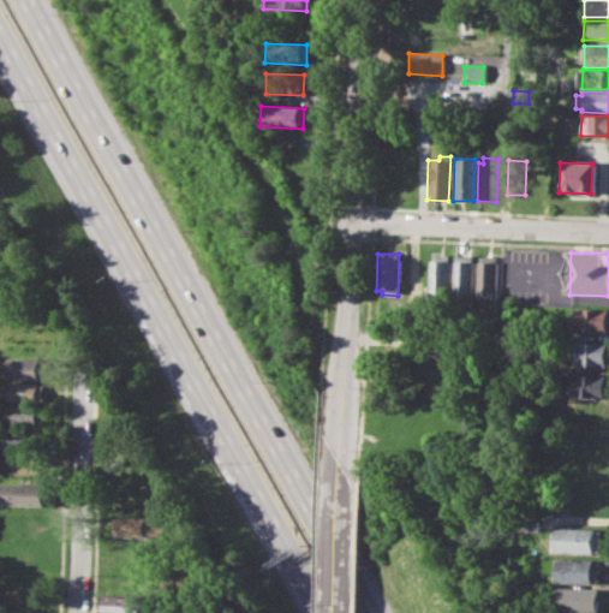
[(428,255),(448,256),(447,293),(427,293),(428,255)]
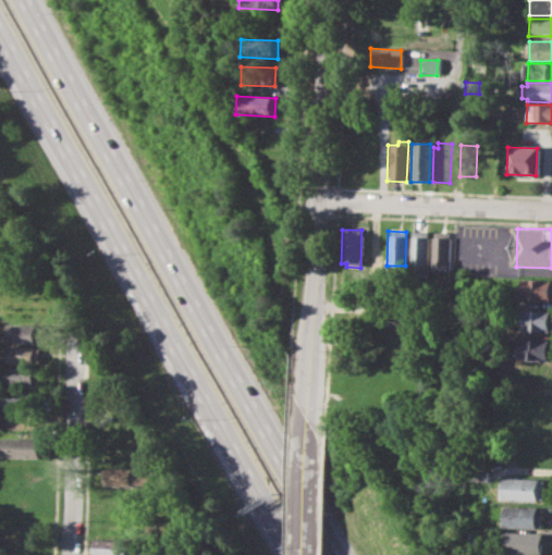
[(409,232),(408,262),(414,262),(413,268),(426,269),(427,233),(409,232)]
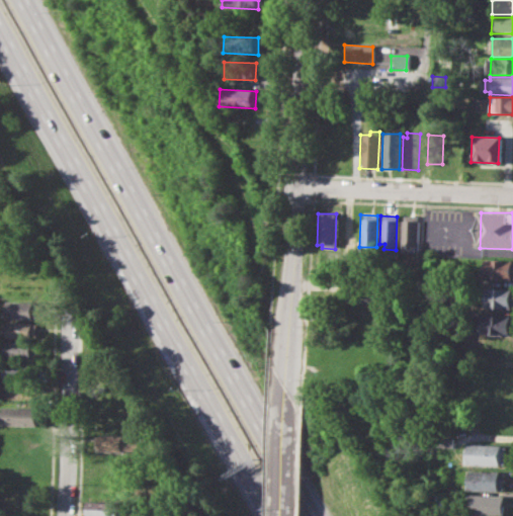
[(401,217),(400,246),(407,246),(407,251),(416,251),(417,218),(401,217)]
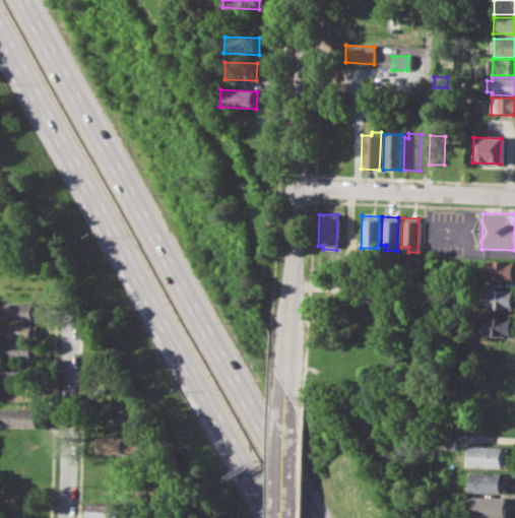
[(484,262),(514,262),(514,280),(478,280),(479,270),(484,270),(484,262)]
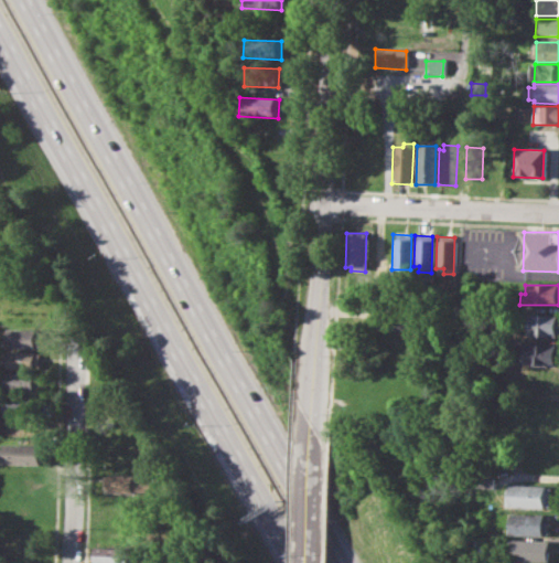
[(526,316),(558,316),(558,338),(525,337),(526,316)]
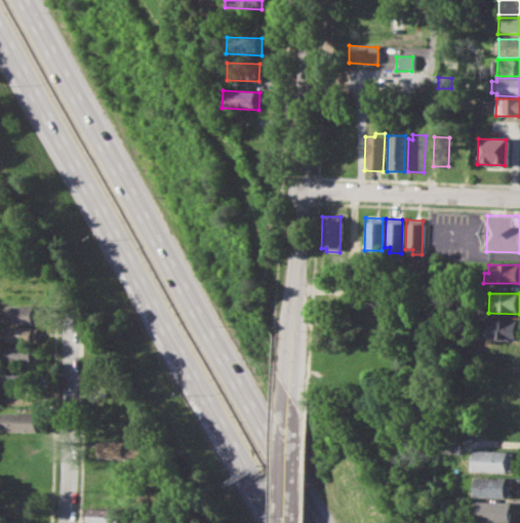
[(5,307),(36,308),(35,325),(4,323),(5,307)]
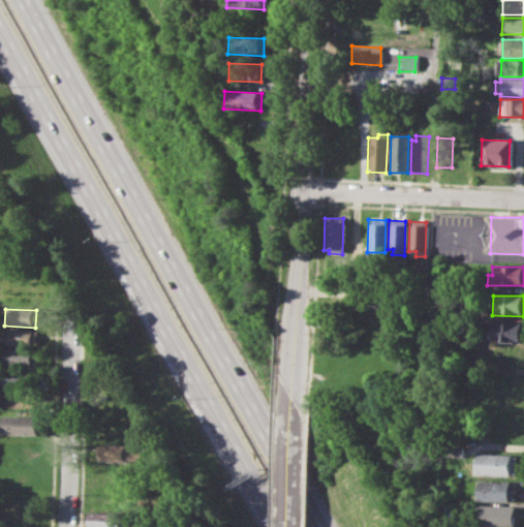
[(490,322),(523,322),(523,342),(484,342),(485,329),(489,329),(490,322)]
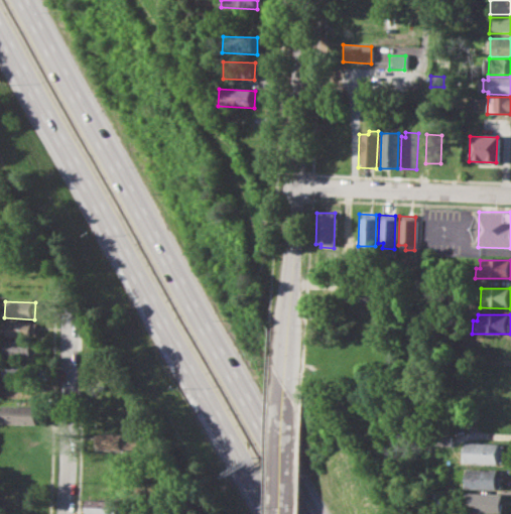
[(4,322),(35,323),(34,339),(3,338),(4,322)]
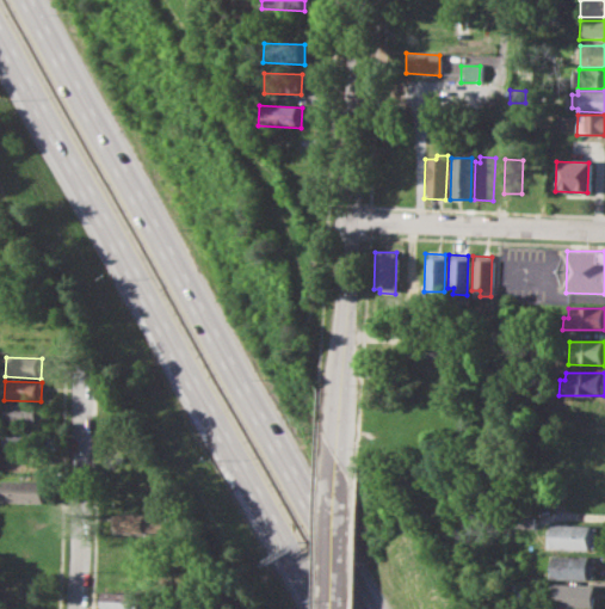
[(2,405),(39,406),(39,425),(1,424),(2,405)]
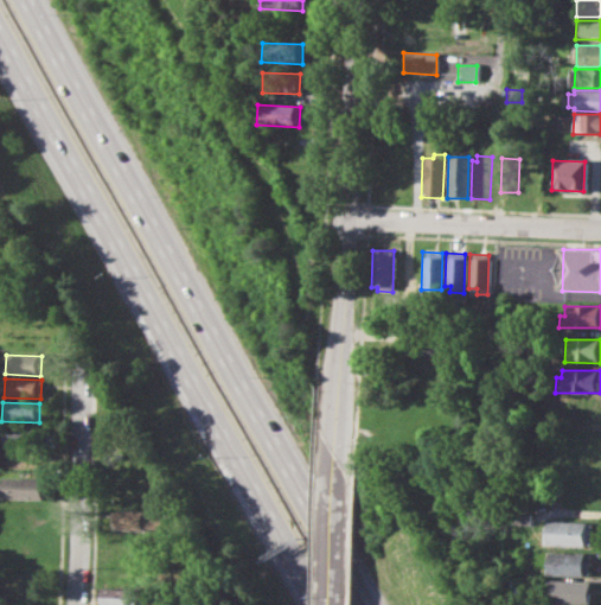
[(4,427),(39,428),(38,446),(2,445),(4,427)]
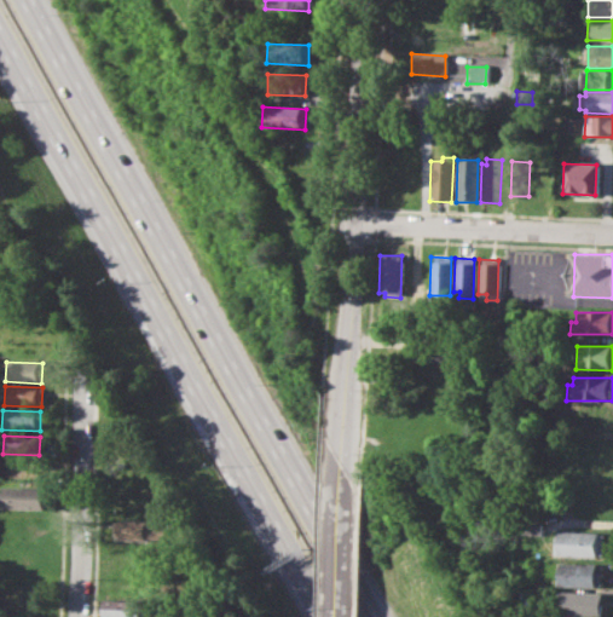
[(0,488),(40,488),(40,511),(0,509),(0,488)]
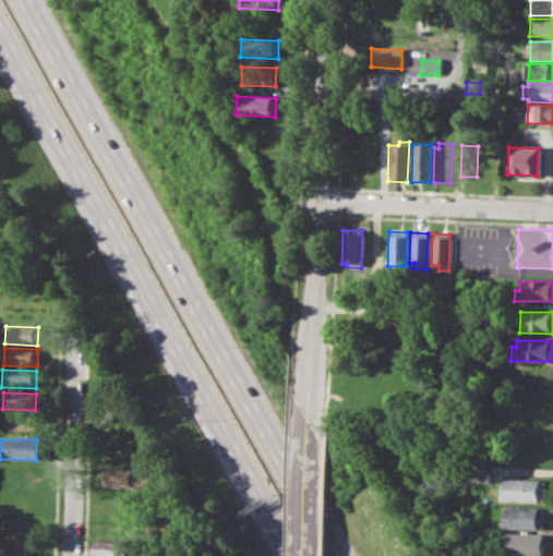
[(521,449),(547,450),(545,467),(520,466),(521,449)]
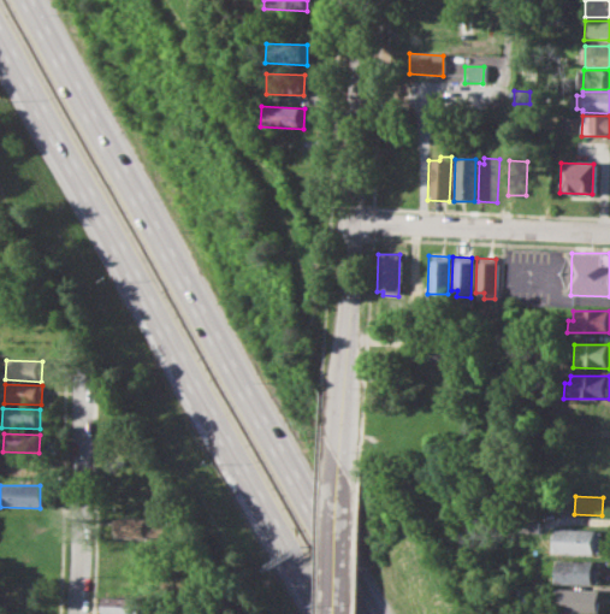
[(106,518),(144,519),(144,527),(163,529),(163,539),(106,538),(106,518)]
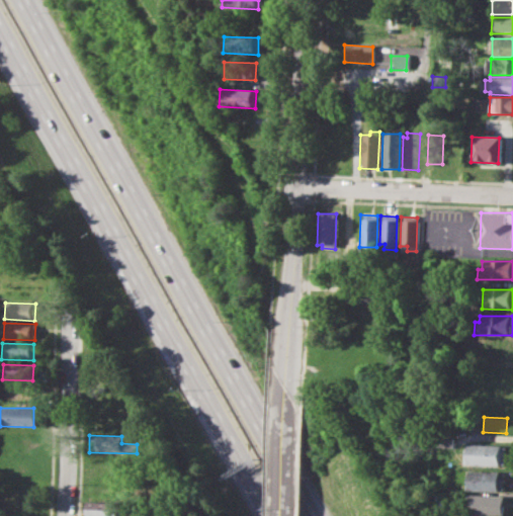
[(433,438),(450,439),(450,449),(433,448),(433,438)]
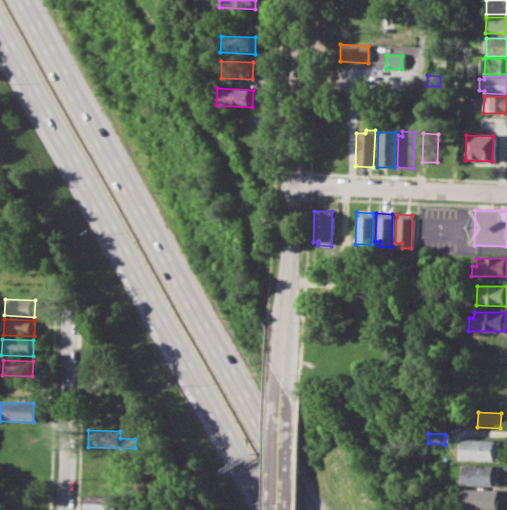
[(459,440),(497,441),(496,462),(455,460),(455,446),(459,446),(459,440)]
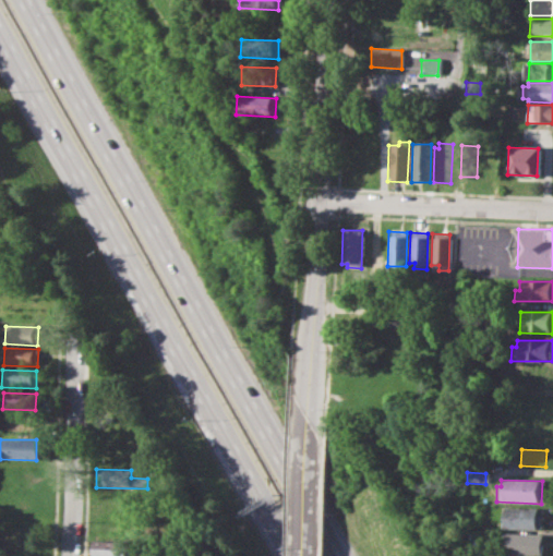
[(503,508),(540,509),(540,530),(502,529),(503,508)]
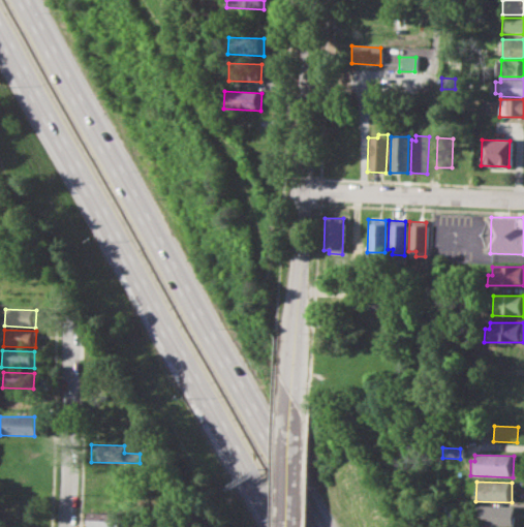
[(473,506),(511,507),(510,526),(472,526),(473,506)]
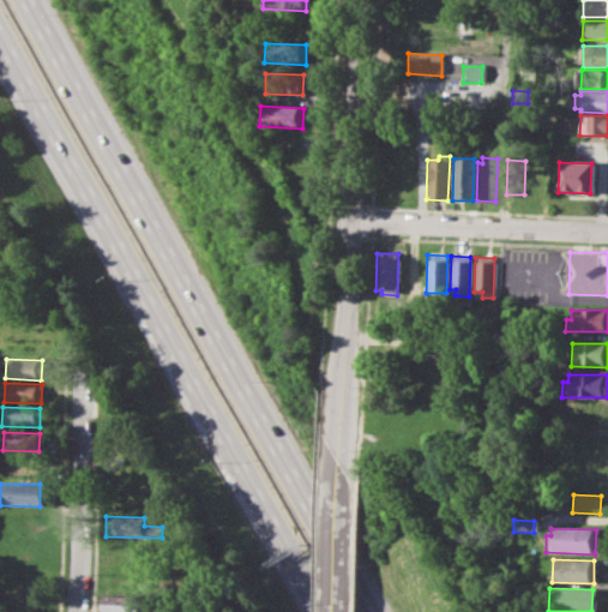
[(6,591),(37,593),(36,611),(6,610),(6,591)]
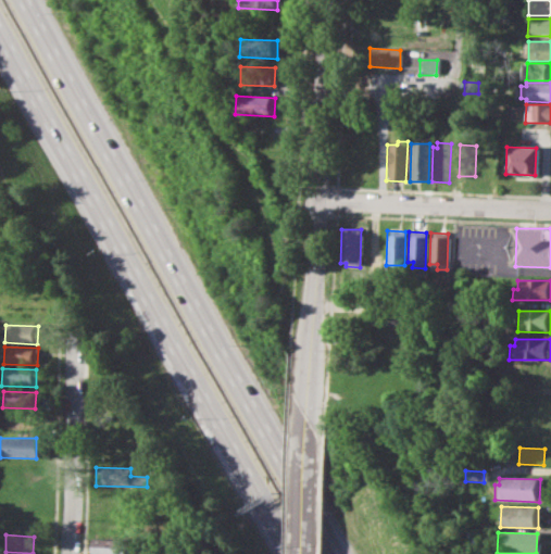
[(86,553),(87,540),(125,542),(124,553),(86,553)]
